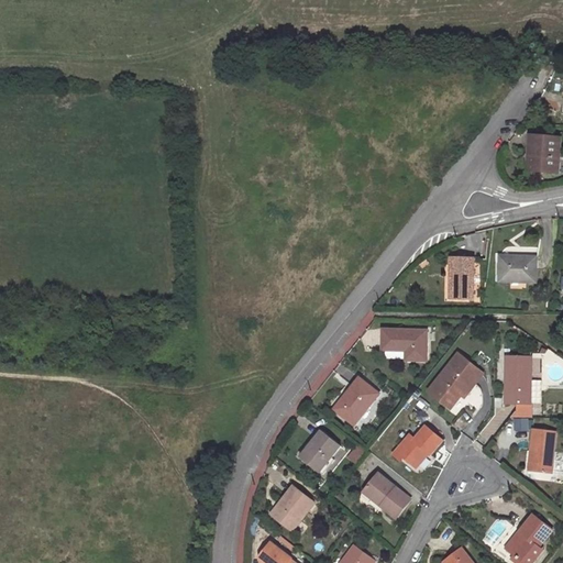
[(558,136),(528,134),(525,168),(555,170),(558,136)]
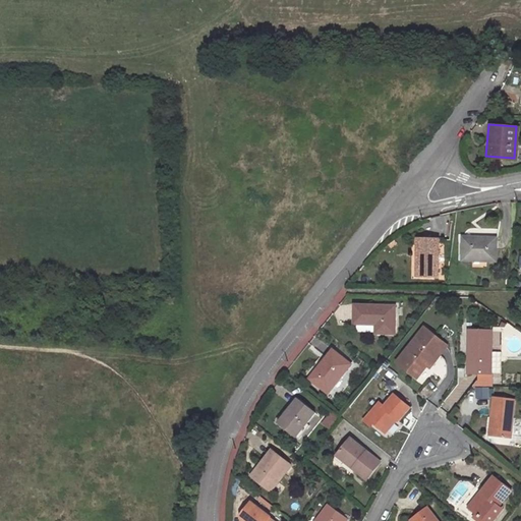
[(495,238),(461,237),(460,259),(494,262),(495,238)]
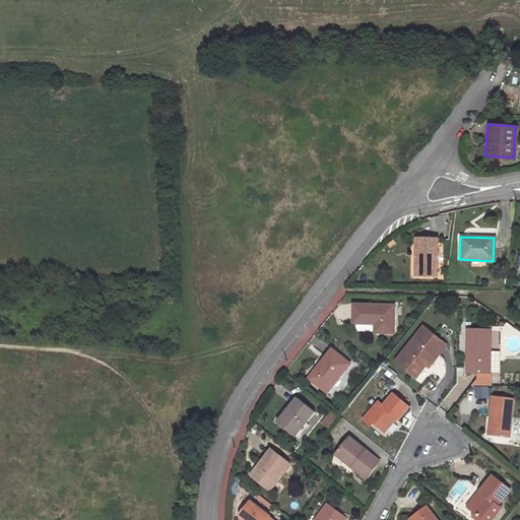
[(437,240),(414,240),(414,256),(419,257),(419,277),(436,277),(437,240)]
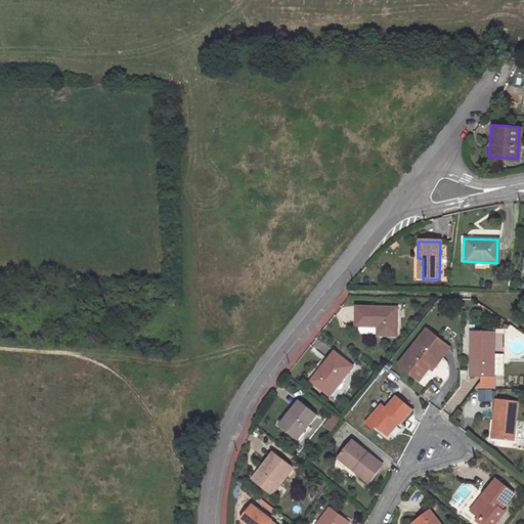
[(401,304),(361,305),(361,323),(383,322),(384,332),(402,331),(401,304)]
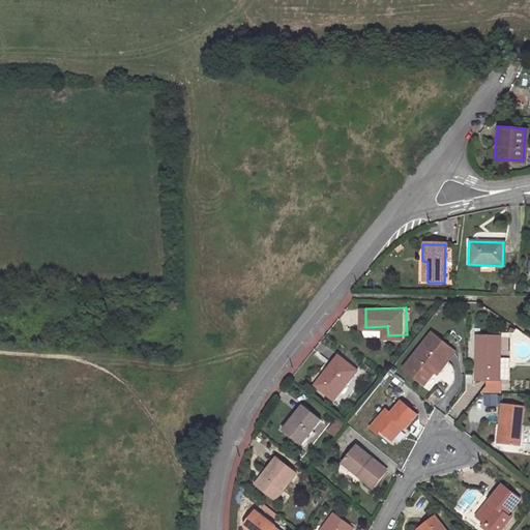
[(428,345),(420,353),(417,350),(404,367),(420,380),(430,369),(433,372),(434,370),(438,373),(446,361),(444,359),(453,349),(432,332),(424,342),(428,345)]
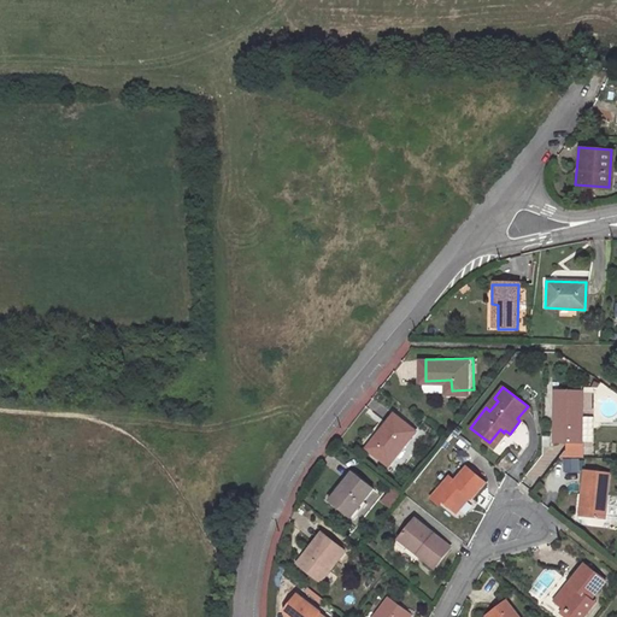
[(581,391),(553,389),(553,423),(557,423),(557,440),(580,441),(581,417),(581,391)]
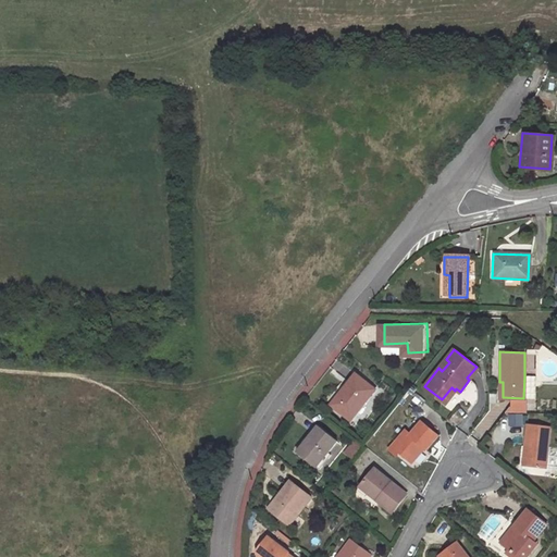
[(442,371),(449,362),(446,359),(438,368),(442,371)]
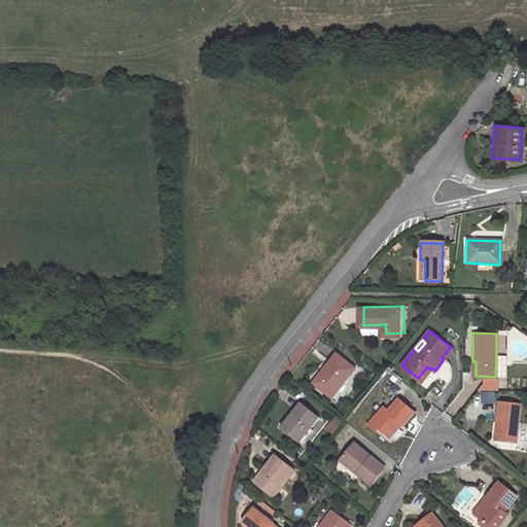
[(355,370),(337,355),(314,384),(331,398),(355,370)]
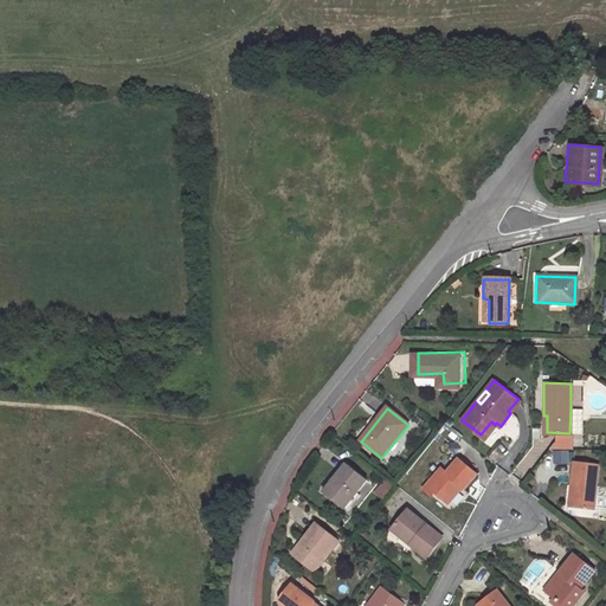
[(491,421),(481,434),(484,438),(495,425),(491,421)]
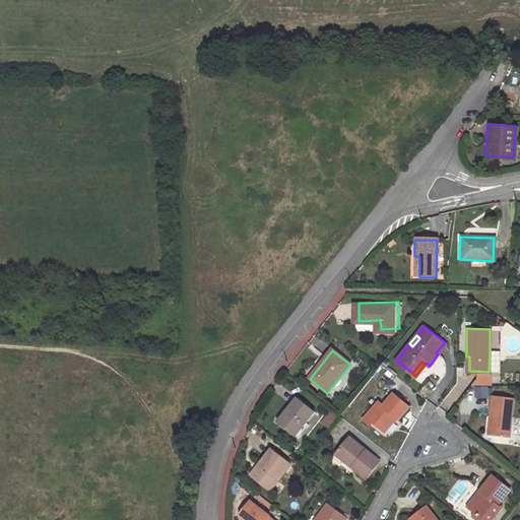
[(384,432),(396,418),(398,419),(409,406),(393,392),(382,405),(378,401),(372,409),(376,412),(370,419),(373,421),(384,432)]
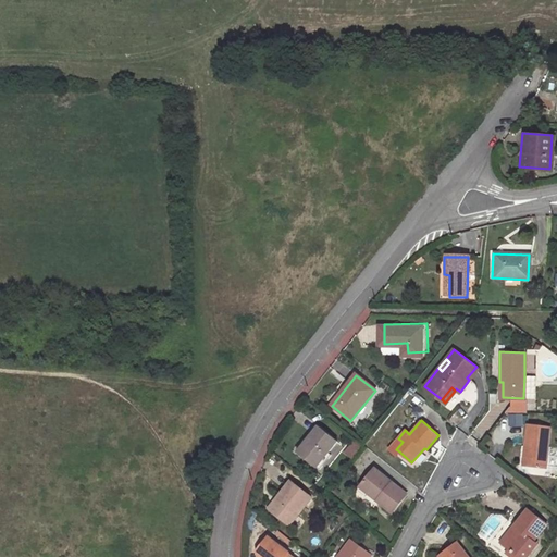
[(545,469),(548,429),(527,426),(525,445),(530,445),(530,450),(529,450),(528,468),(545,469)]
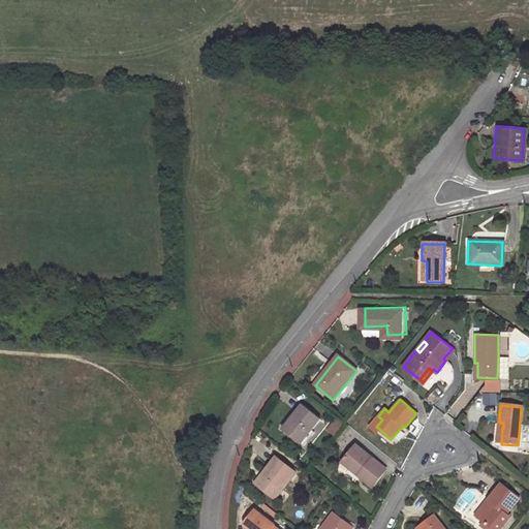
[(319,419),(302,406),(283,430),(301,443),(311,430),(319,419)]
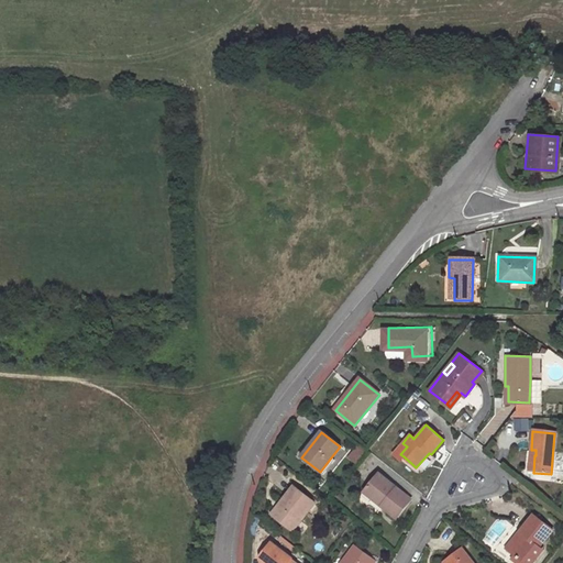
[(400,454),(407,446),(403,443),(393,454),(400,461),(404,456),(400,454)]
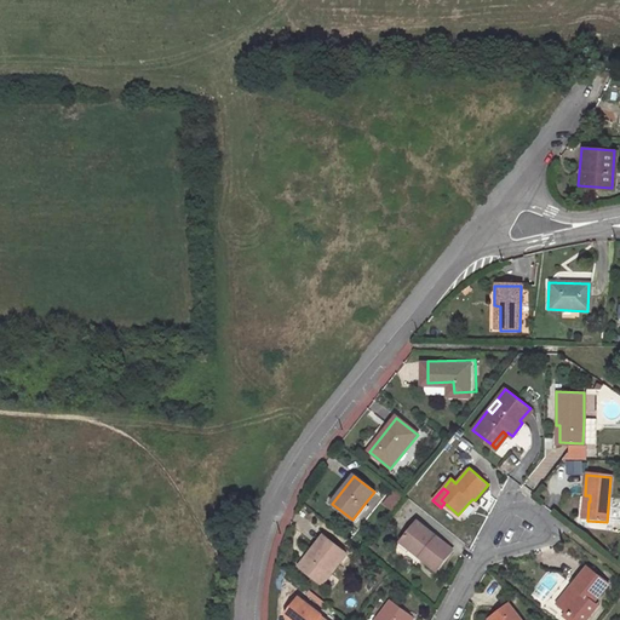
[(397,492),(385,506),(392,511),(403,497),(397,492)]
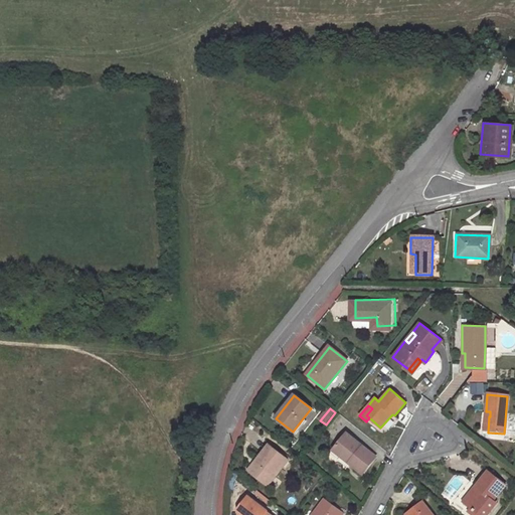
[(306,420),(303,418),(293,432),(297,435),(306,420)]
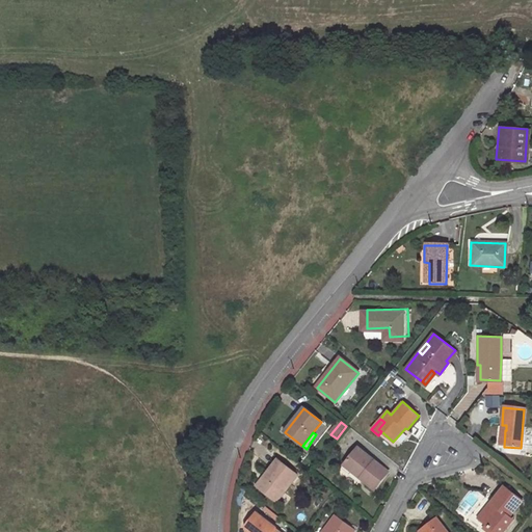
[(345,466),(375,488),(389,472),(358,448),(345,466)]
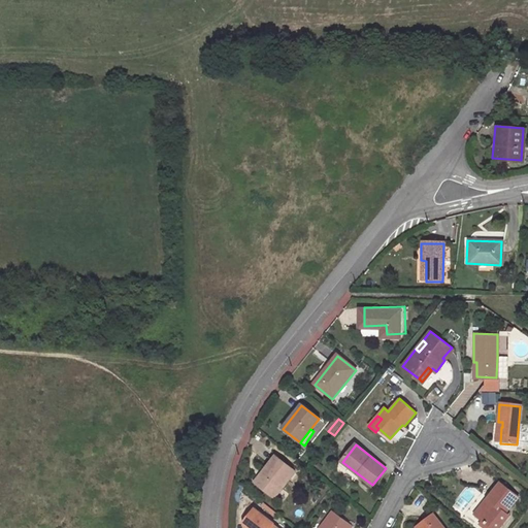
[(275,500),(296,473),(275,458),(264,472),(267,474),(258,486),(275,500)]
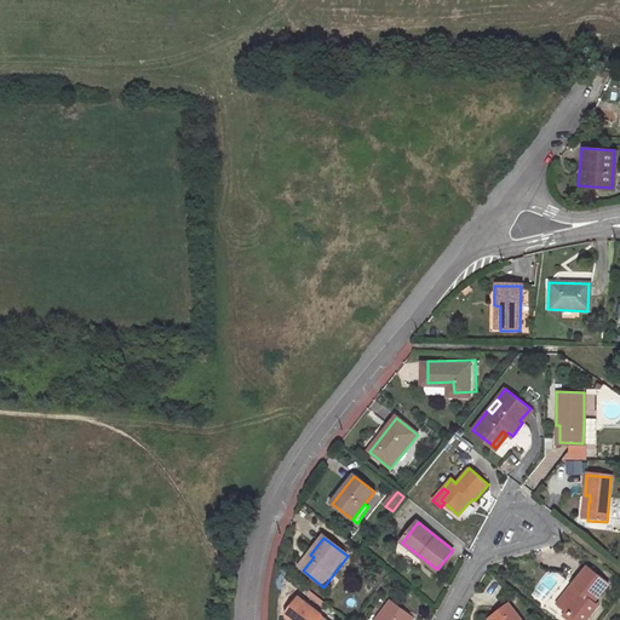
[(310,555),(299,568),(303,570),(314,557),(310,555)]
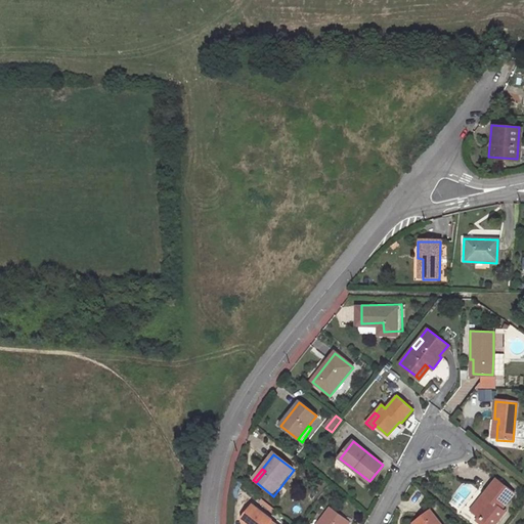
[(515,491),(497,477),(484,494),(487,496),(476,511),(482,515),(493,523),(494,523),(506,510),(503,508),(515,491)]
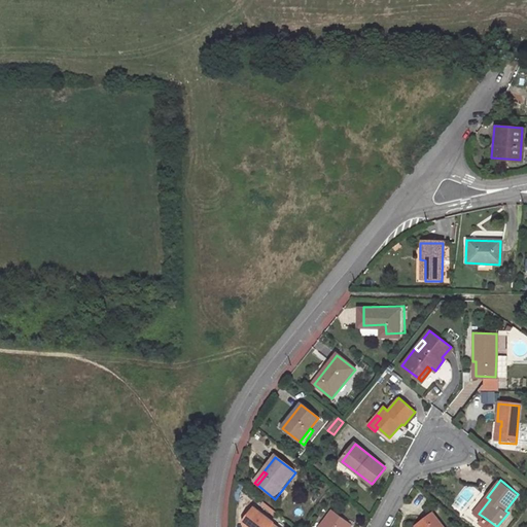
[(476,512),(479,514),(490,499),(487,497),(476,512)]
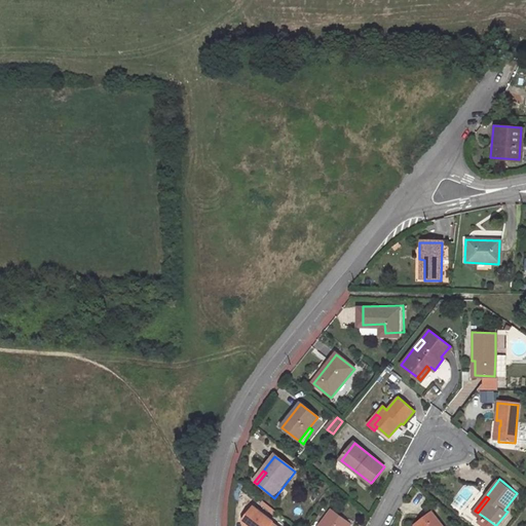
[(274,525),(272,524),(273,523),(255,509),(245,521),(246,525),(274,525)]
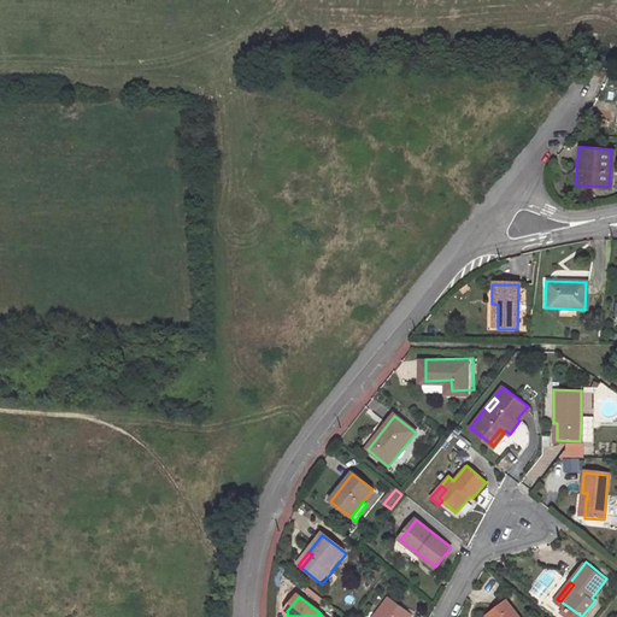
[(410,616),(412,615),(391,599),(376,616),(410,616)]
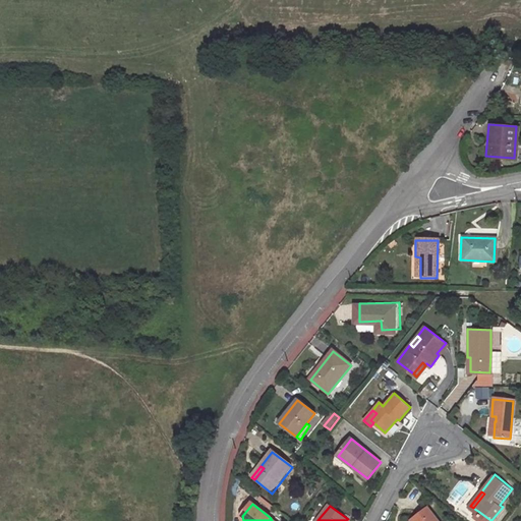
[(441,520),(429,506),(414,518),(416,520),(441,520)]
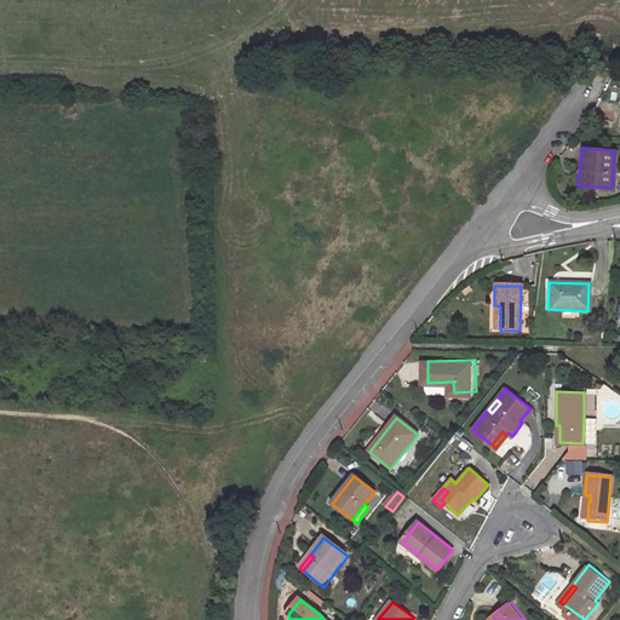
[(575,619),(584,619),(570,609),(567,613),(575,619)]
